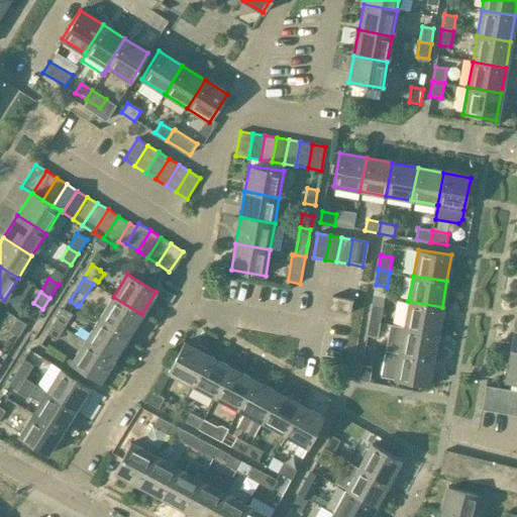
[(374,295),(369,321),(381,323),(385,297),(374,295)]
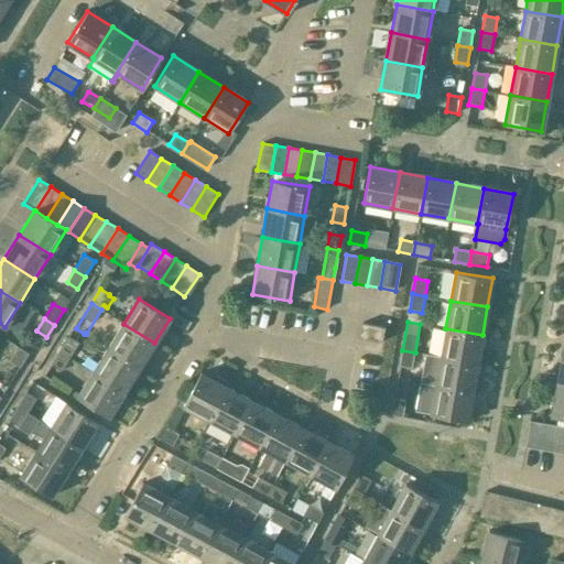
[(361,323),(358,338),(382,343),(386,327),(361,323)]
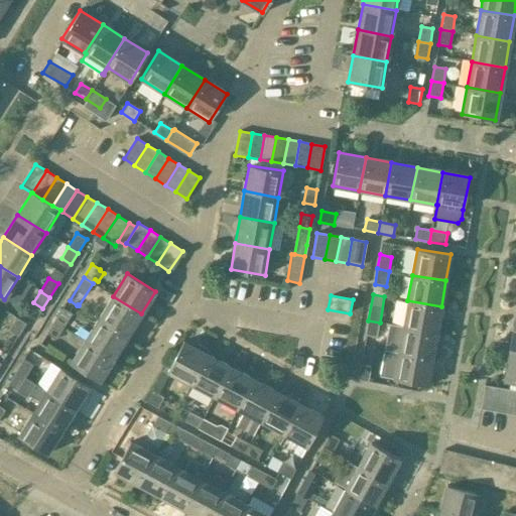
[(113,296),(99,318),(127,337),(141,313),(113,296)]
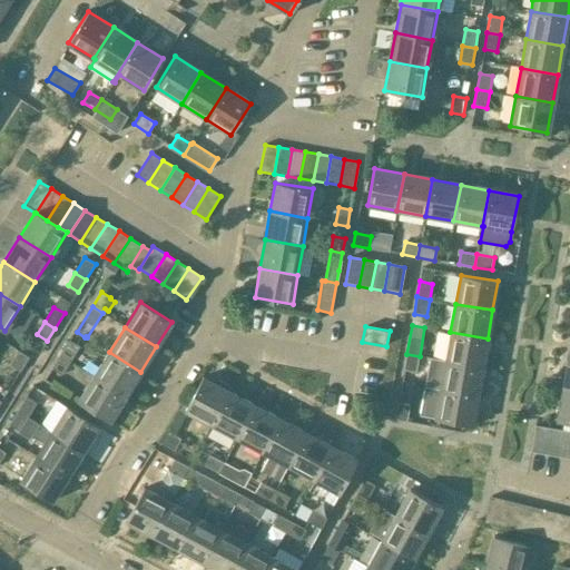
[(79,346),(85,337),(77,332),(61,356),(71,362),(80,347),(79,346)]
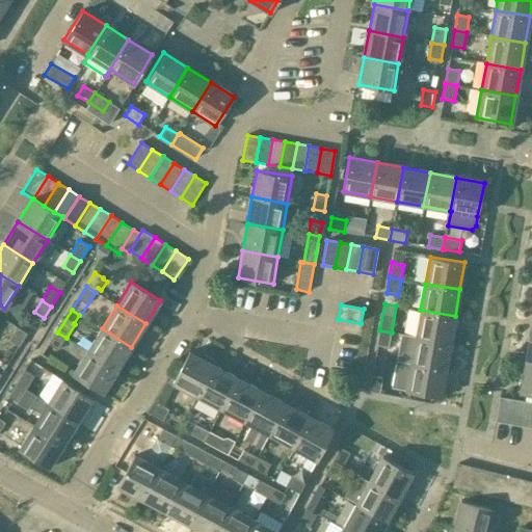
[(420,310),(416,336),(450,342),(455,316),(420,310)]
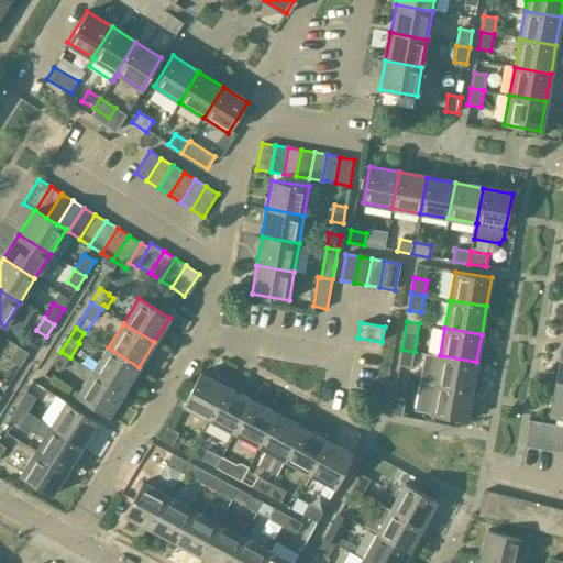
[(29,353),(19,346),(10,361),(20,367),(29,353)]
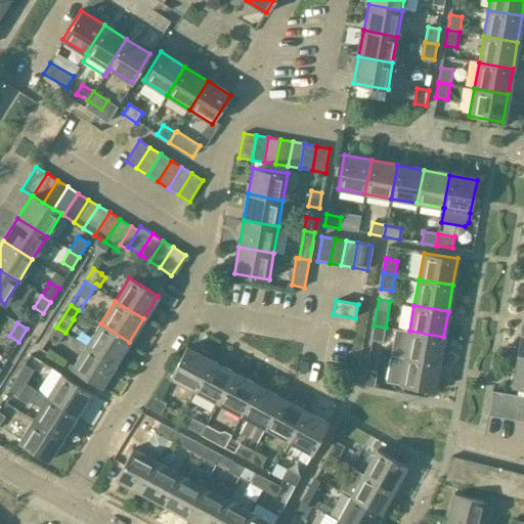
[(100,323),(86,346),(115,364),(129,342),(100,323)]
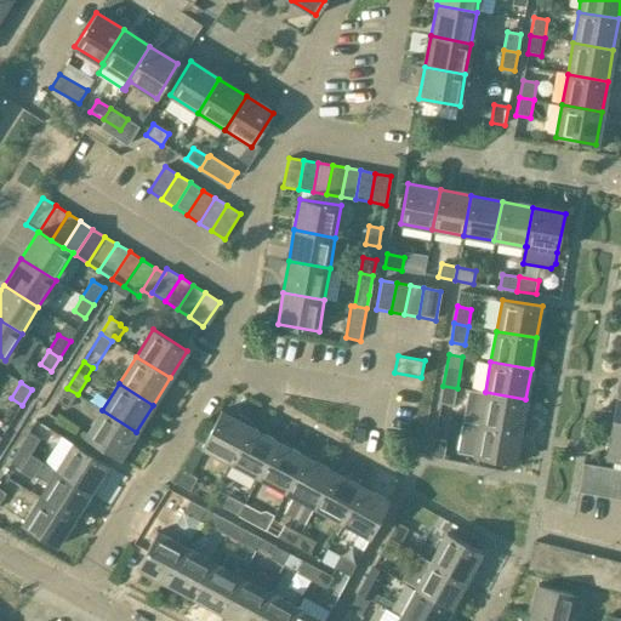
[(454,406),(457,388),(443,386),(440,404),(454,406)]
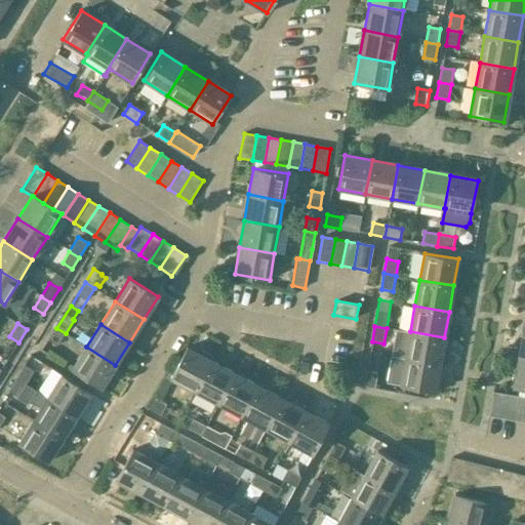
[(57,346),(66,333),(56,328),(48,340),(57,346)]
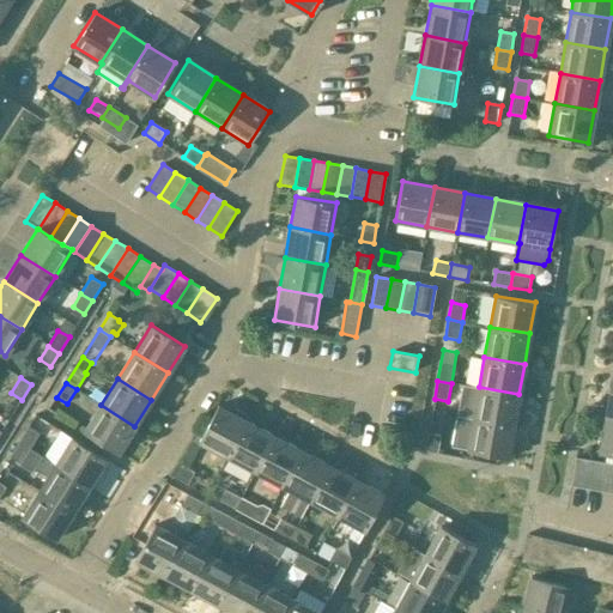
[(457,417),(473,419),(514,426),(519,394),(479,387),(462,384),(457,417)]
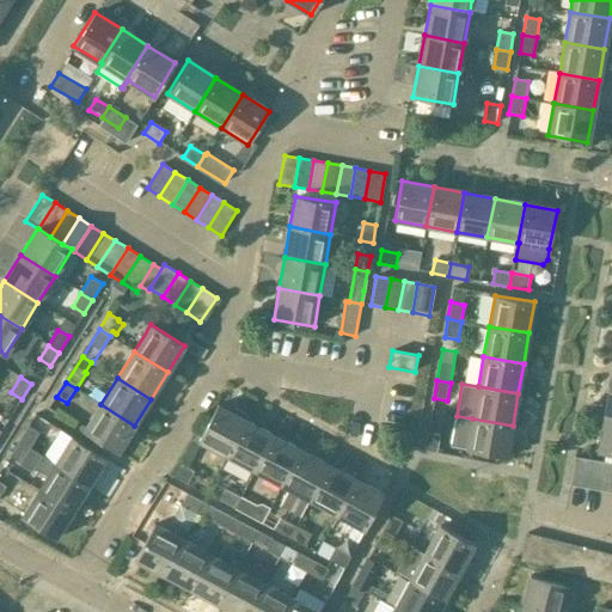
[(117,452),(134,426),(101,404),(84,430),(117,452)]
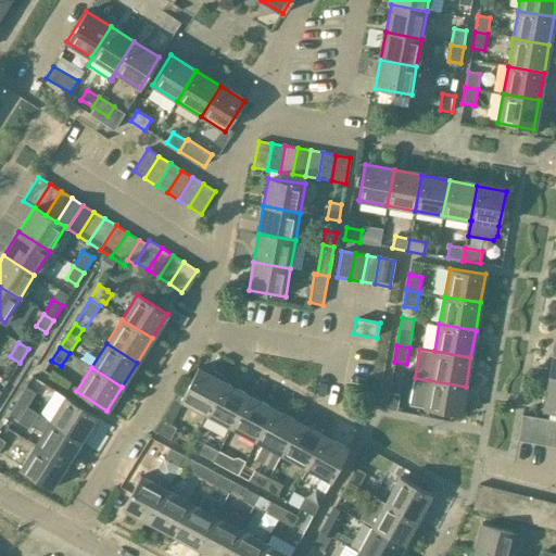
[(213,370),(211,375),(198,367),(180,401),(205,414),(223,381),(225,377),(213,370)]
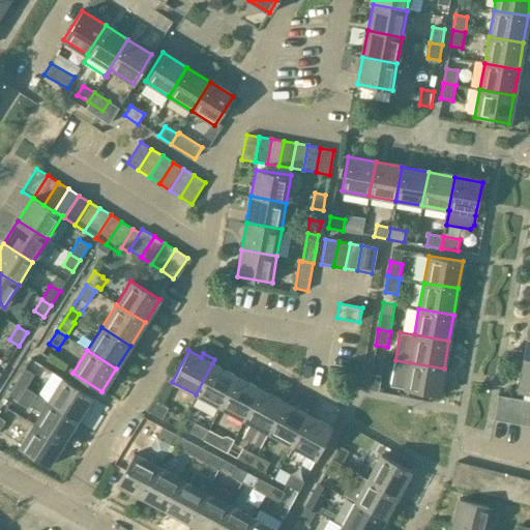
[(25,370),(17,382),(27,388),(41,364),(31,358),(25,370)]
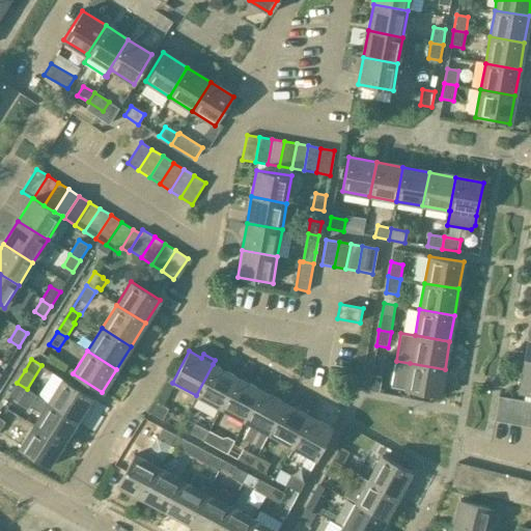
[(440,395),(445,369),(410,363),(406,389),(440,395)]
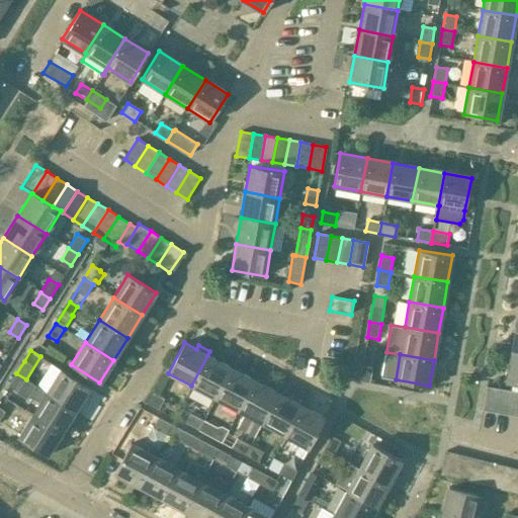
[(232,367),(207,355),(191,385),(216,399),(232,367)]
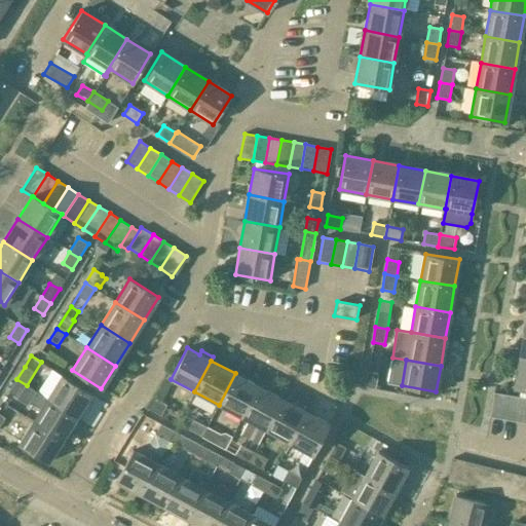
[(525,389),(525,362),(519,361),(514,387),(525,389)]
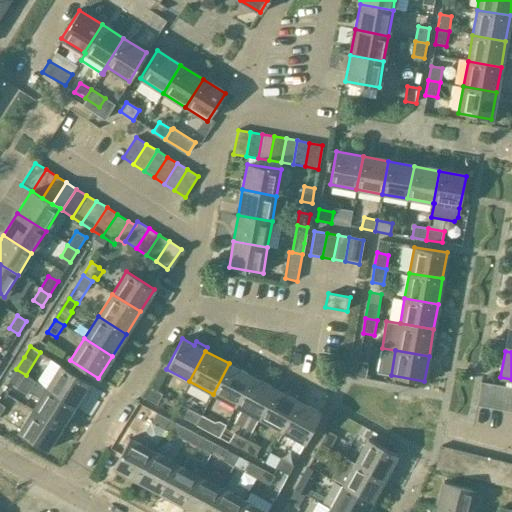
[(365,379),(368,364),(357,362),(354,377),(365,379)]
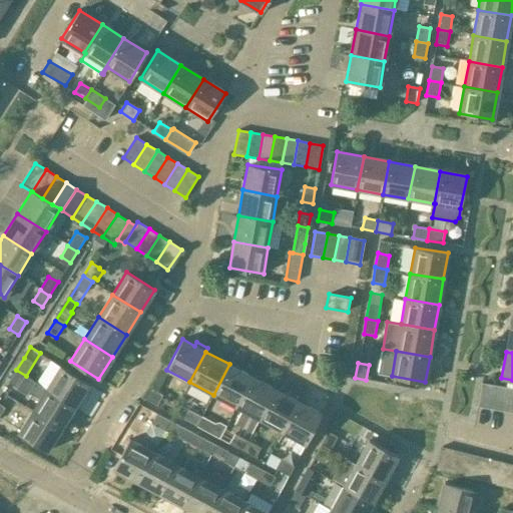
[(251,376),(229,364),(213,395),(235,407),(251,376)]
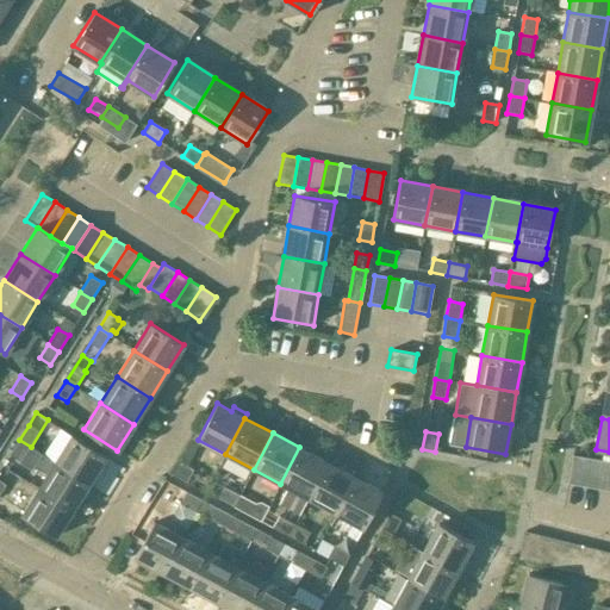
[(73,436),(55,462),(89,484),(106,458),(73,436)]
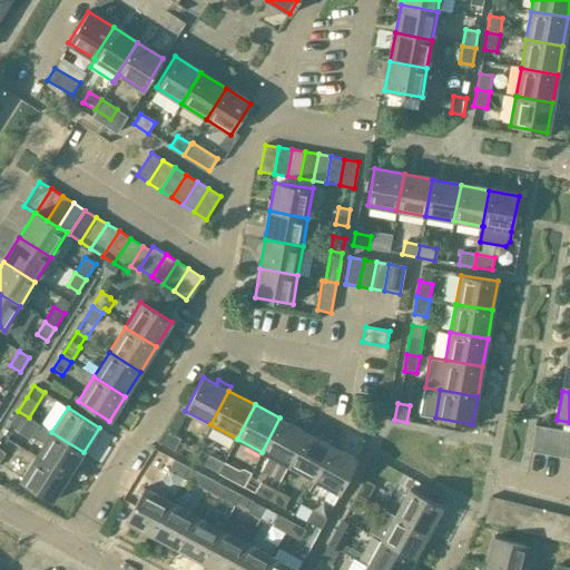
[(20,432),(29,418),(18,411),(9,425),(20,432)]
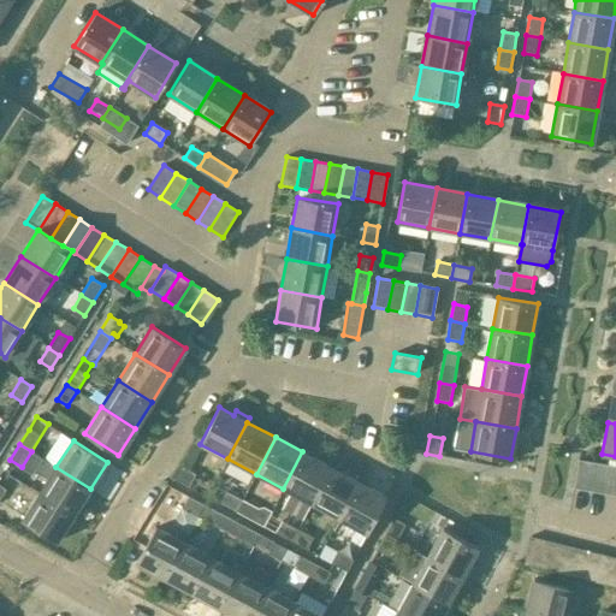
[(330,466),(302,451),(283,489),(311,503),(330,466)]
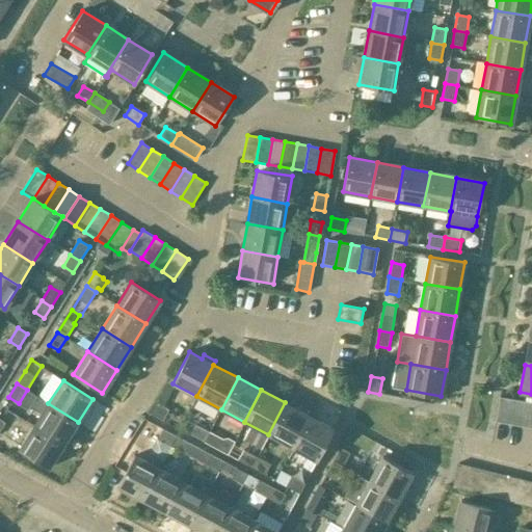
[(495,423),(508,425),(512,400),(500,397),(495,423)]
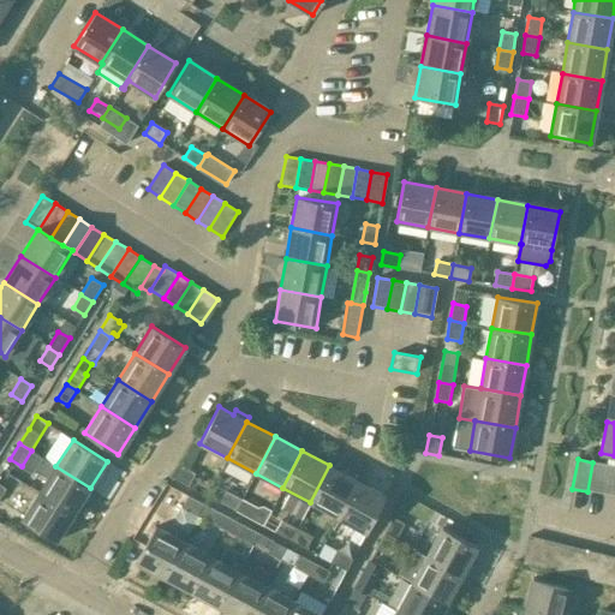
[(587,491),(602,494),(607,465),(592,463),(587,491)]
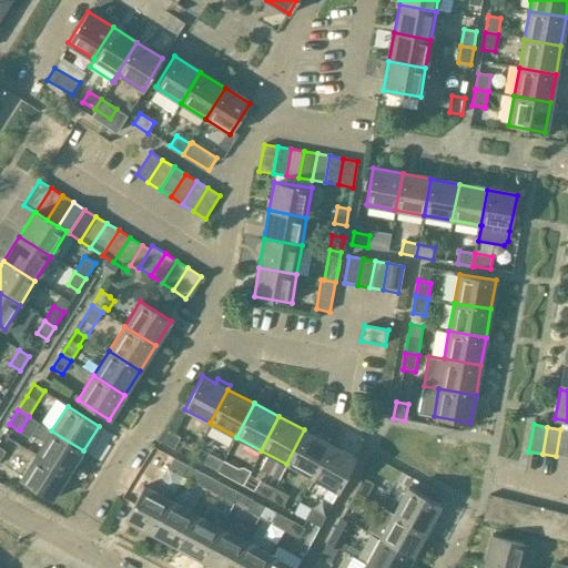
[(286,464),(312,477),(330,444),(304,429),(286,464)]
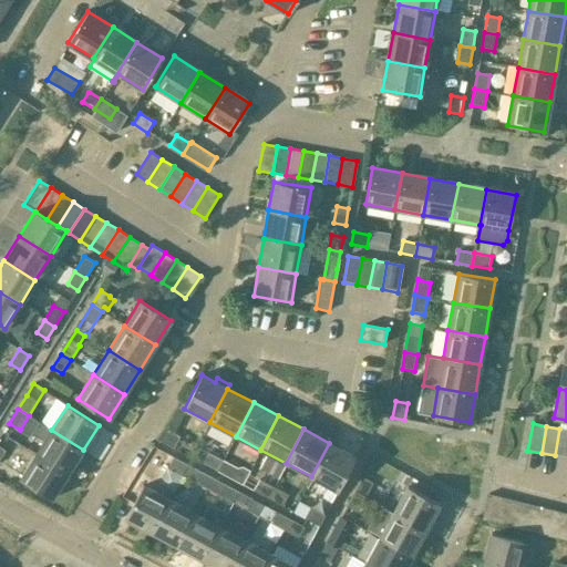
[(555,455),(566,456),(566,429),(559,429),(555,455)]
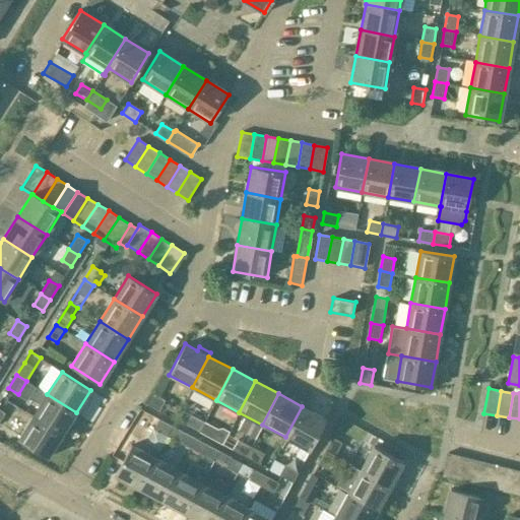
[(47,394),(33,416),(62,435),(76,412),(47,394)]
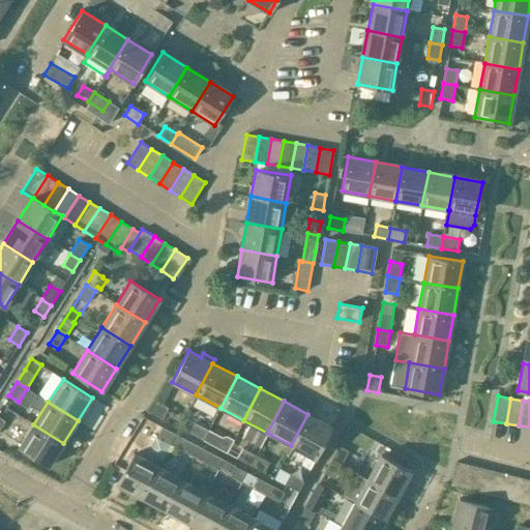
[(168,409),(154,402),(148,411),(163,419),(168,409)]
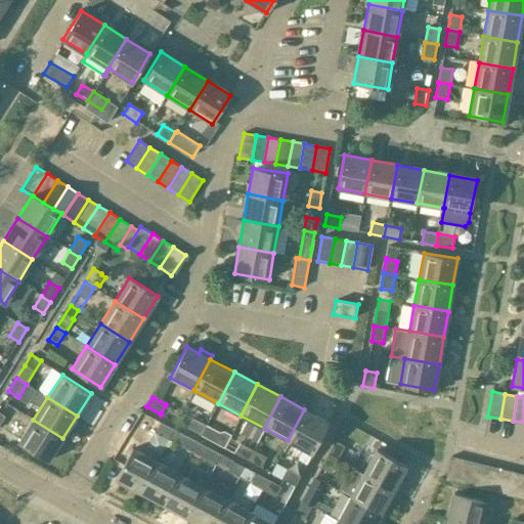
[(329,422),(304,409),(288,440),(312,453),(329,422)]
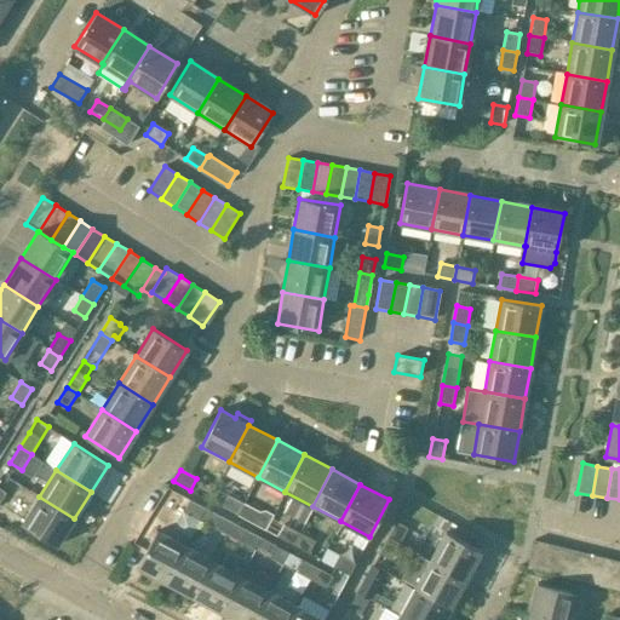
[(220,507),(237,516),(244,504),(228,495),(220,507)]
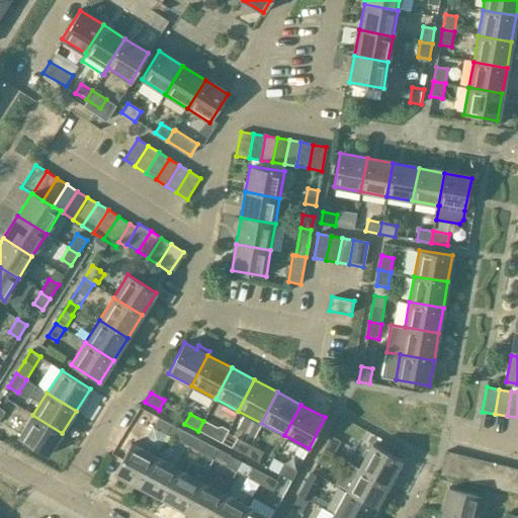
[(47,456),(62,433),(32,415),(18,438),(47,456)]
